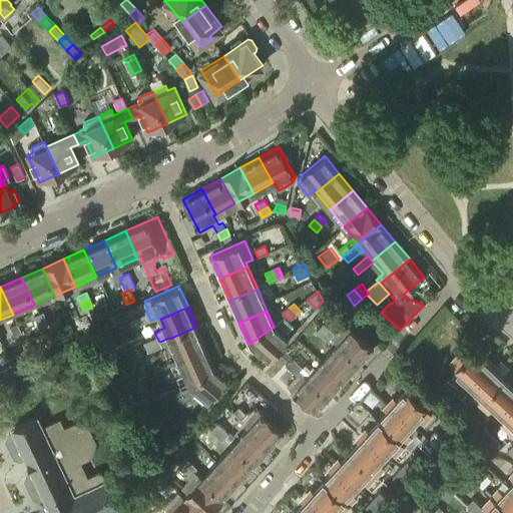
[(34,316),(37,323),(46,319),(43,312),(34,316)]
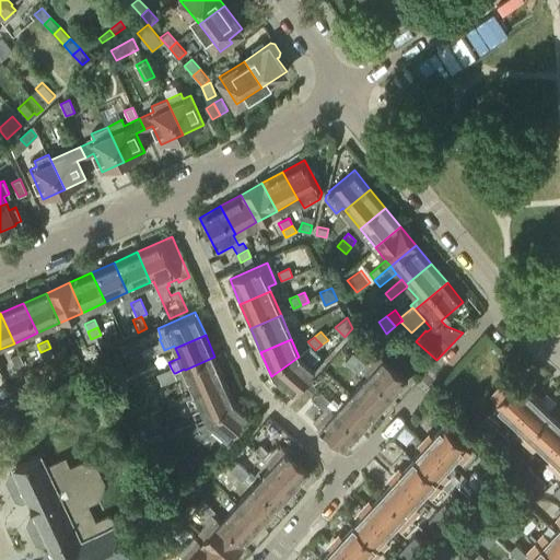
[(164,350),(161,342),(150,346),(154,354),(164,350)]
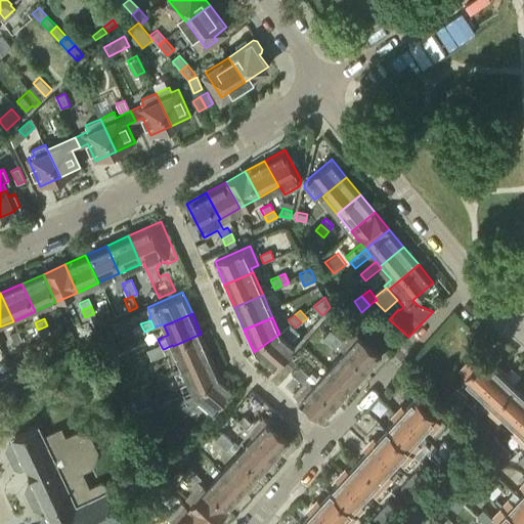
[(88,323),(73,331),(78,342),(93,335),(88,323)]
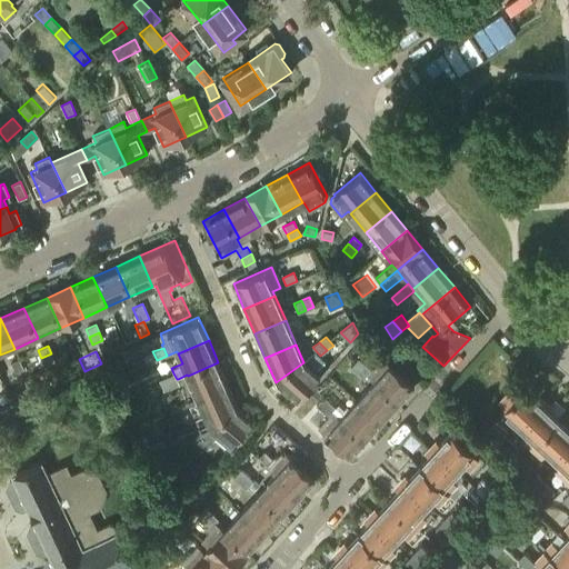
[(51,353),(41,358),(45,366),(55,361),(51,353)]
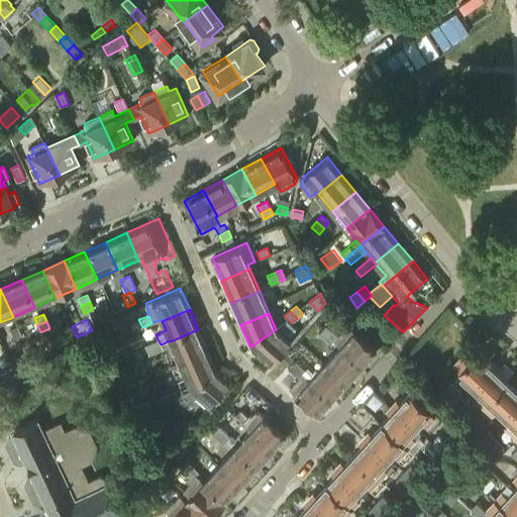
[(17,325),(10,329),(14,338),(21,335),(17,325)]
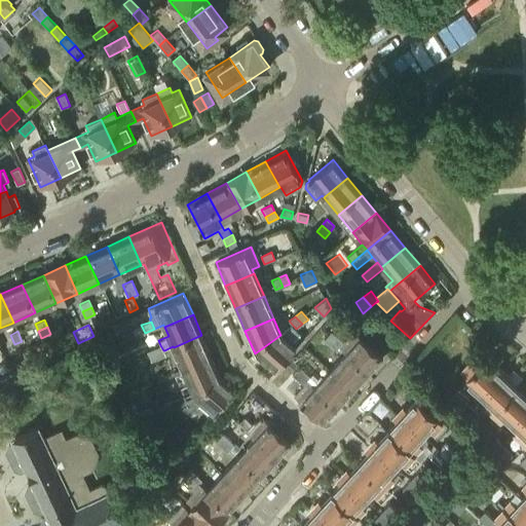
[(325,339),(331,344),(338,336),(332,331),(325,339)]
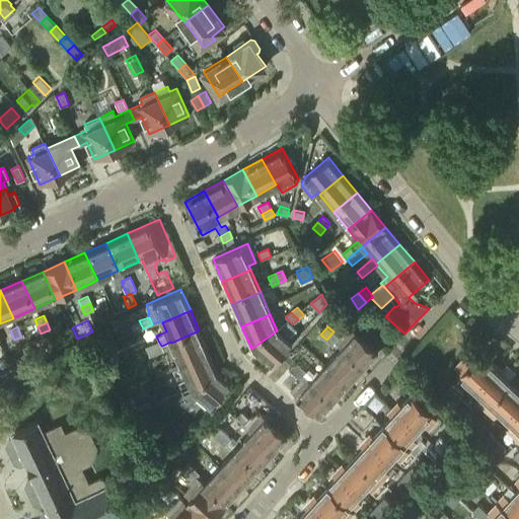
[(199,330),(171,343),(180,363),(208,351),(199,330)]
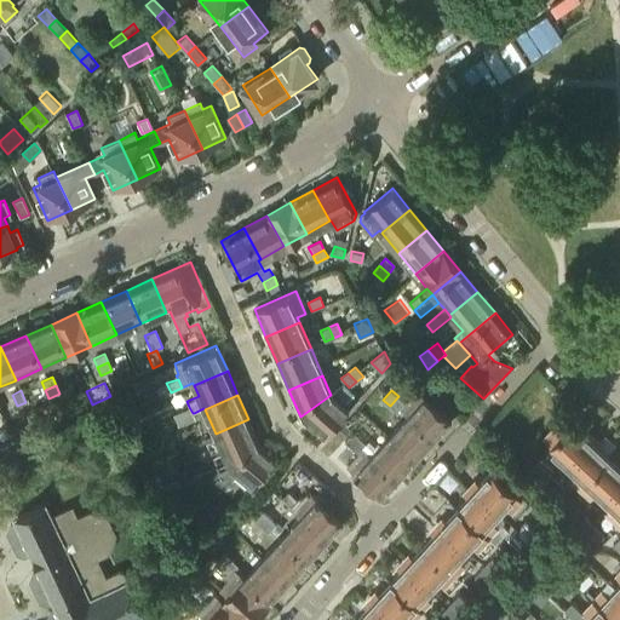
[(325,437),(349,411),(331,395),(300,417),(325,437)]
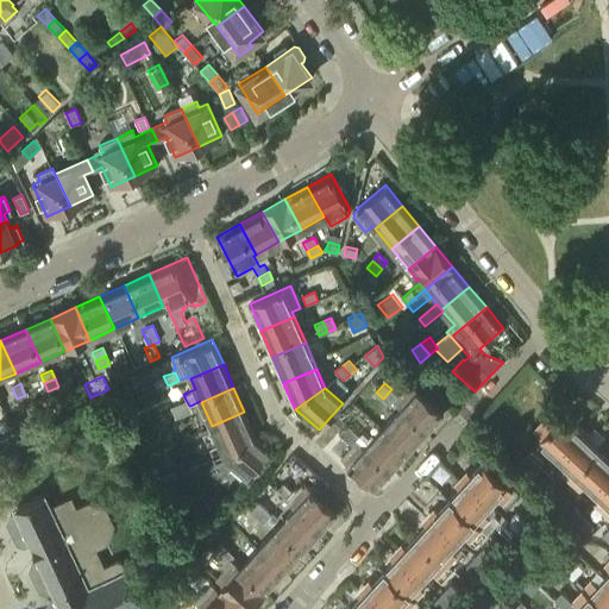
[(399,395),(391,389),(383,399),(390,405),(399,395)]
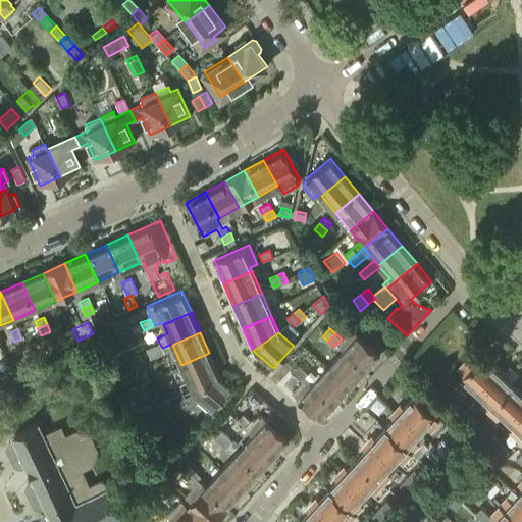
[(357,333),(342,351),(365,371),(380,354),(357,333)]
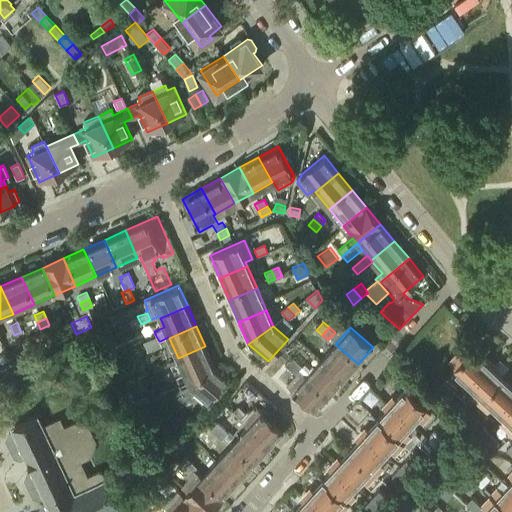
[(150,339),(155,349),(162,345),(160,341),(159,341),(156,336),(150,339)]
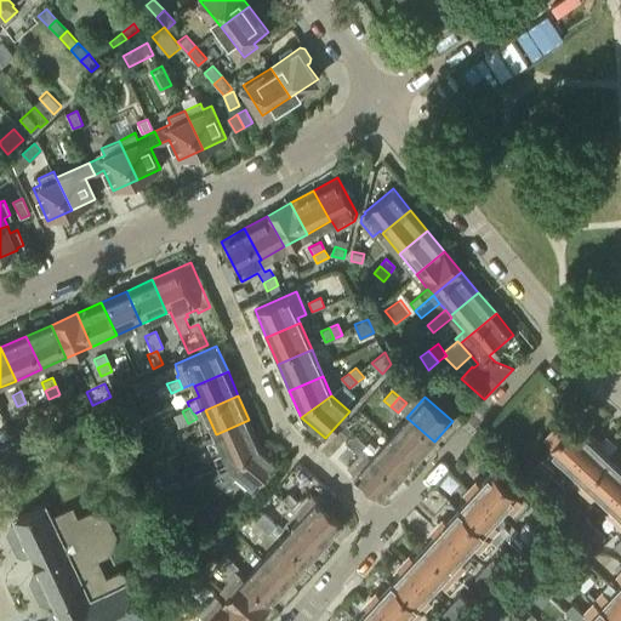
[(188,423),(182,411),(174,415),(178,427),(188,423)]
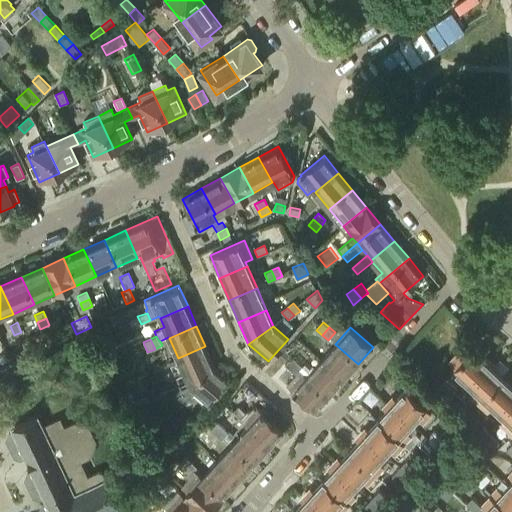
[(344,380),(358,364),(335,344),(321,359),(344,380)]
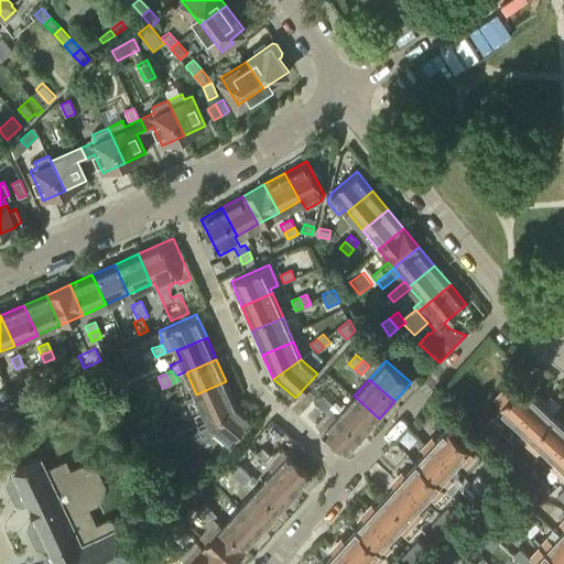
[(209,425),(237,404),(226,381),(196,394),(209,425)]
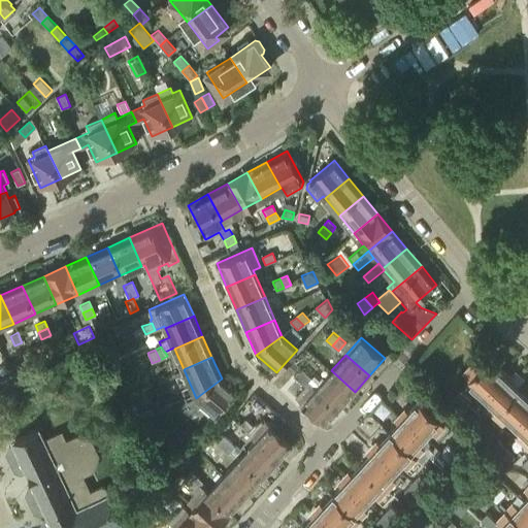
[(467,382),(483,396),(502,375),(486,360),(477,370),(471,364),(463,374),(469,380),(467,382)]
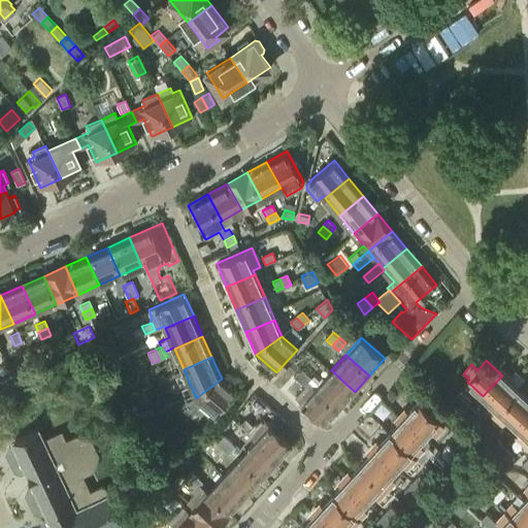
[(293,376),(300,382),(307,373),(300,368),(293,376)]
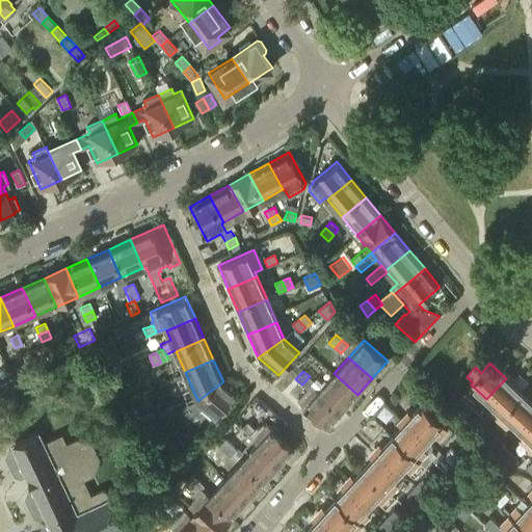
[(316,381),(313,384),(342,410),(357,395),(334,373),(322,387),(316,381)]
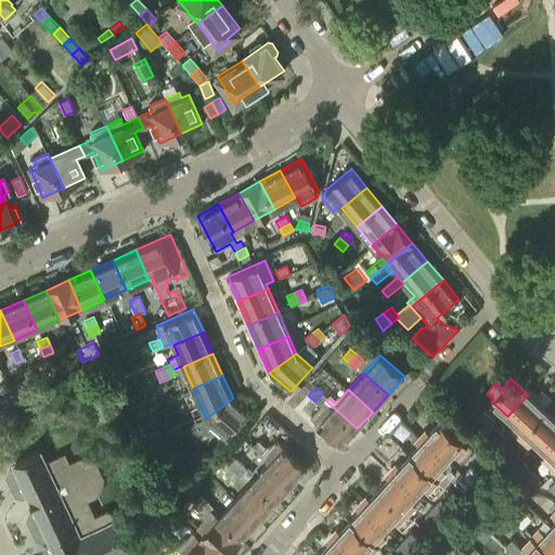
[(323,392),(315,401),(322,407),(326,401),(330,398),(323,392)]
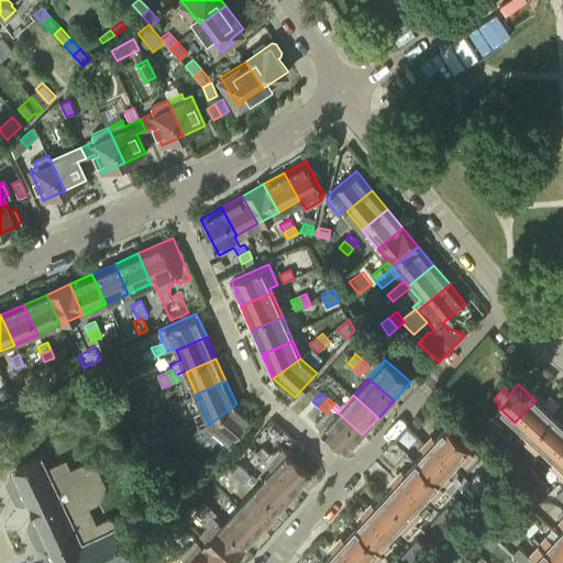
[(552,416),(536,400),(515,422),(521,429),(516,434),(527,443),(552,416)]
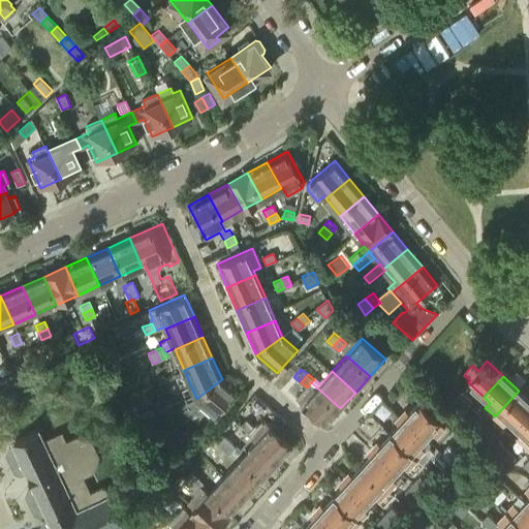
[(222,379),(196,399),(216,416),(237,394),(222,379)]
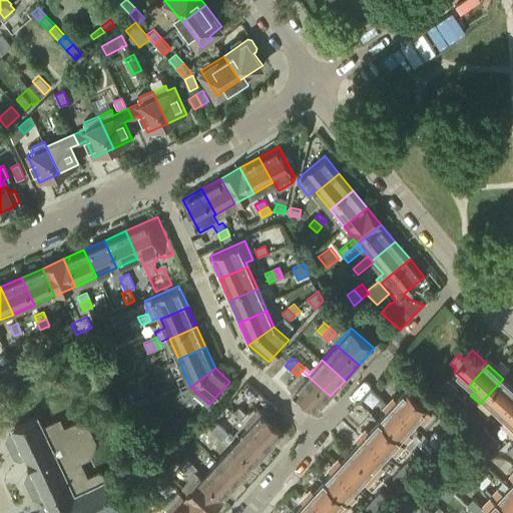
[(316,413),(330,396),(302,371),(298,376),(287,387),(316,413)]
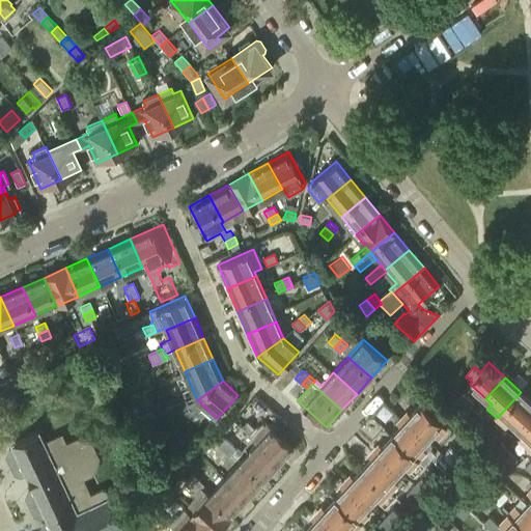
[(530,400),(521,392),(497,418),(505,426),(510,421),(518,427),(530,412),(530,400)]
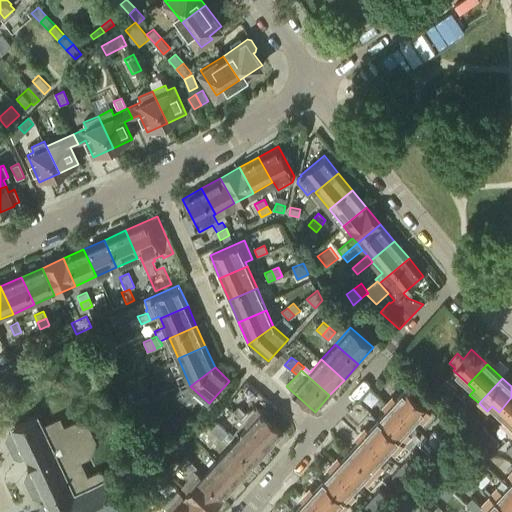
[(436,389),(451,403),(457,396),(443,382),(436,389)]
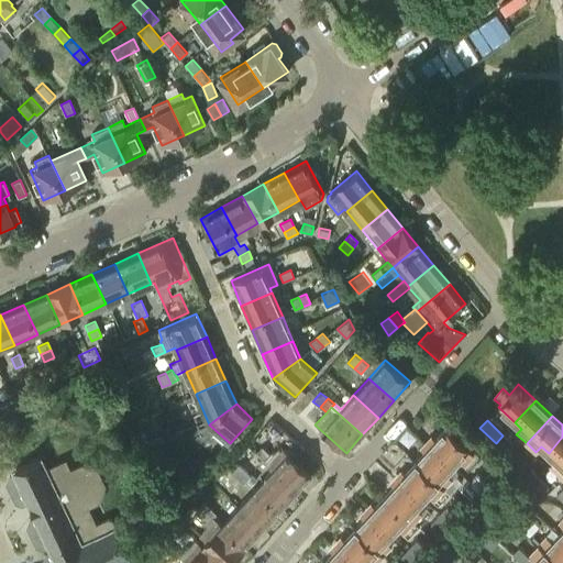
[(189,427),(194,437),(201,433),(197,423),(189,427)]
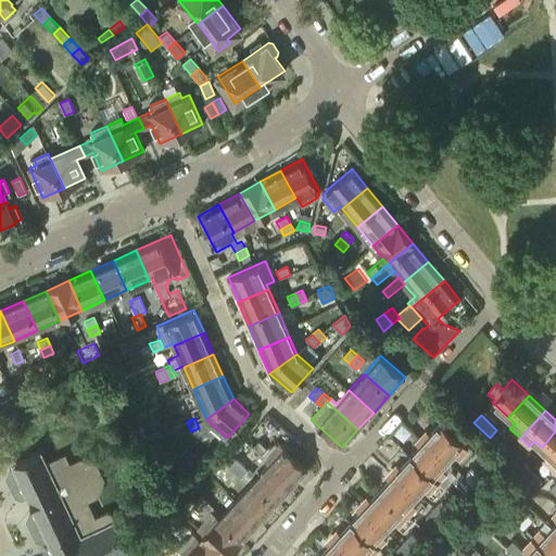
[(191,431),(187,421),(179,425),(184,434),(191,431)]
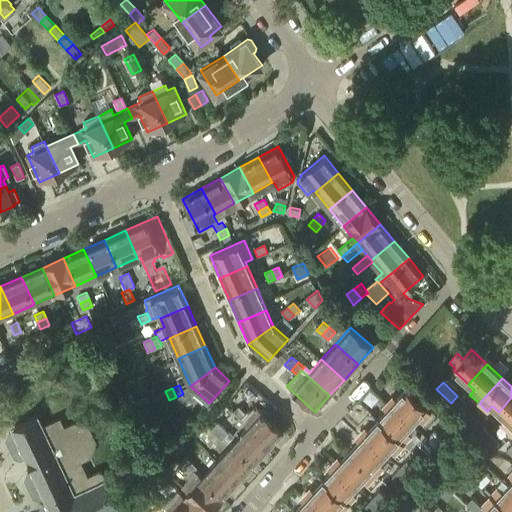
[(391,405),(411,423),(417,417),(422,422),(431,412),(405,389),(391,405)]
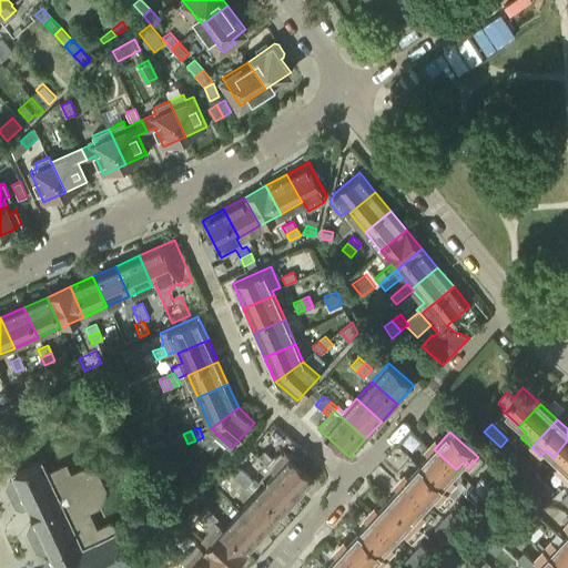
[(143,435),(133,440),(141,457),(151,452),(143,435)]
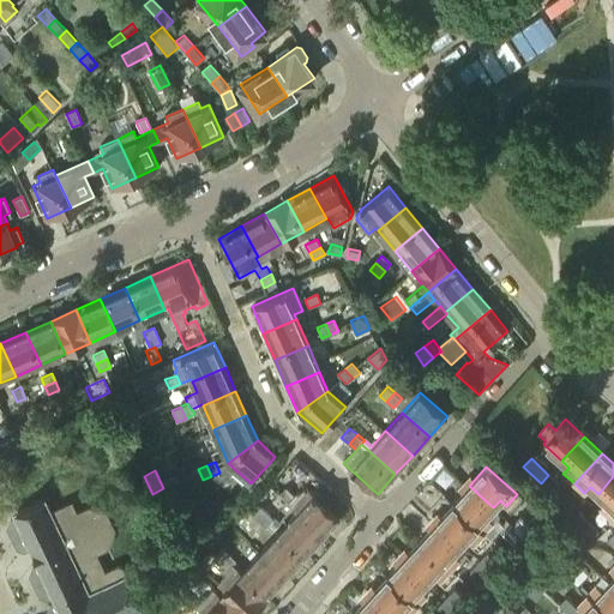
[(558,483),(548,475),(541,483),(551,492),(558,483)]
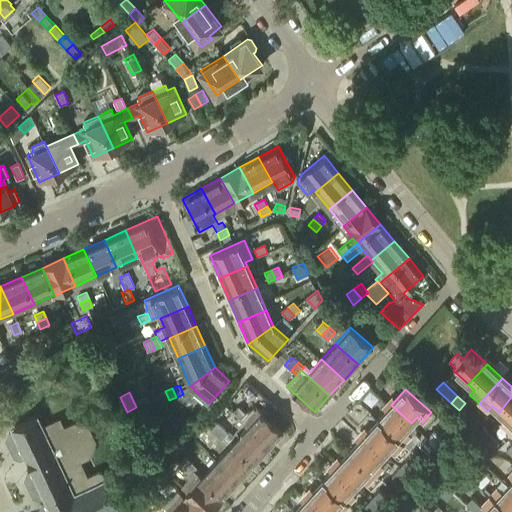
[(511,427),(511,397),(499,412),(505,418),(500,423),(509,431),(511,427)]
